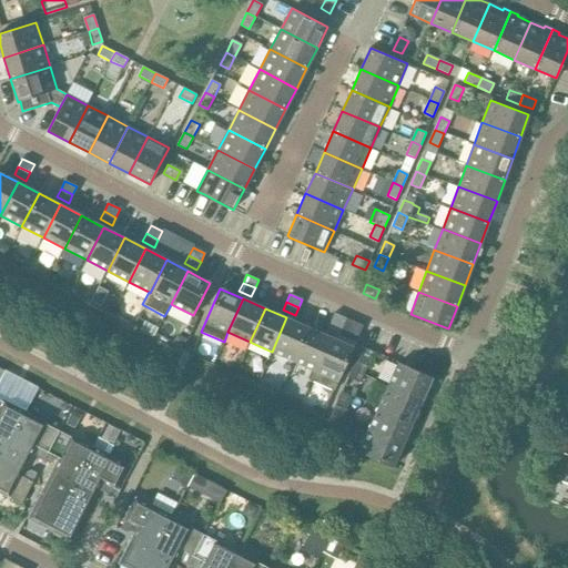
[(331,322),(343,326),(346,318),(334,313),(331,322)]
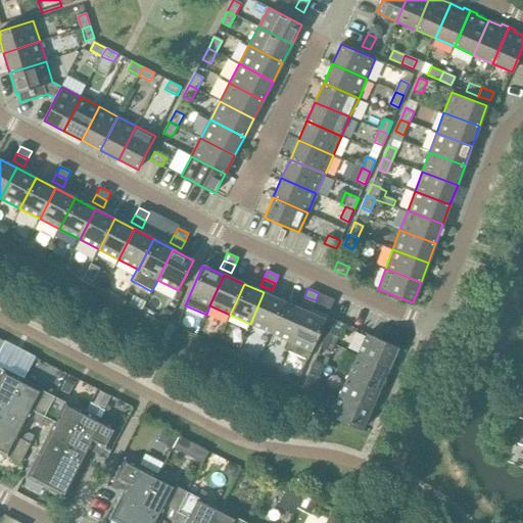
[(250,324),(271,333),(284,301),(264,292),(250,324)]
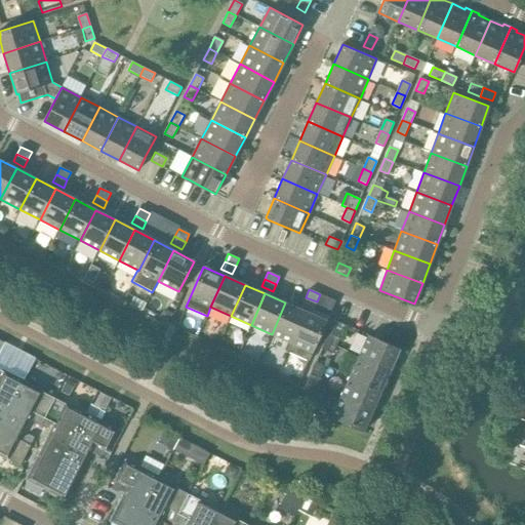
[(317,301),(306,297),(303,305),(314,310),(317,301)]
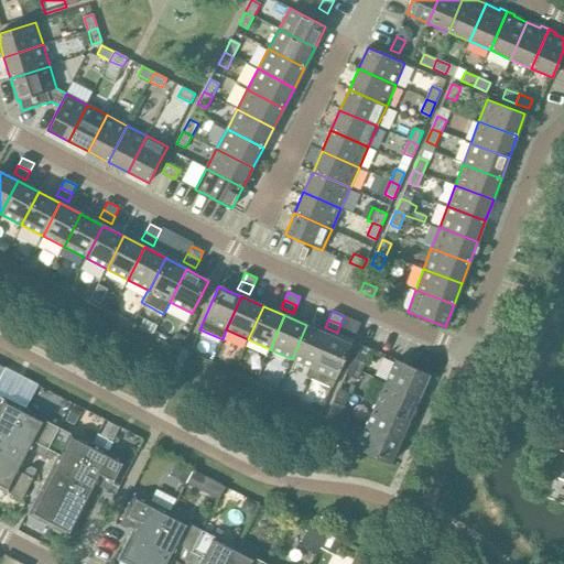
[(292,359),(313,368),(328,335),(306,325),(292,359)]
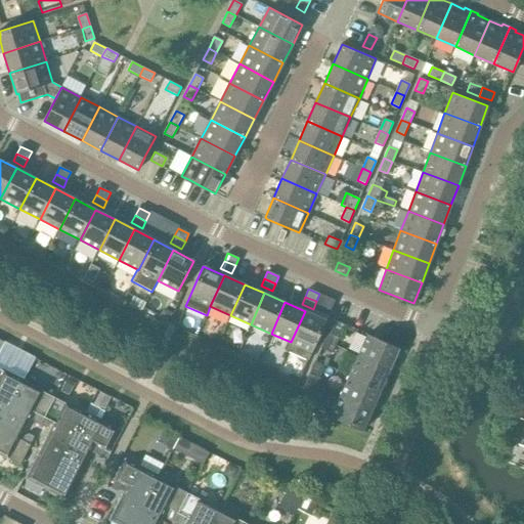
[(305,311),(291,342),(287,351),(308,360),(325,320),(305,311)]
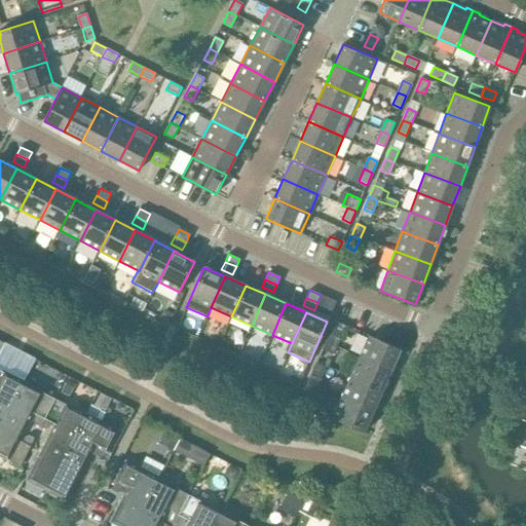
[(325,342),(336,346),(340,339),(329,334),(325,342)]
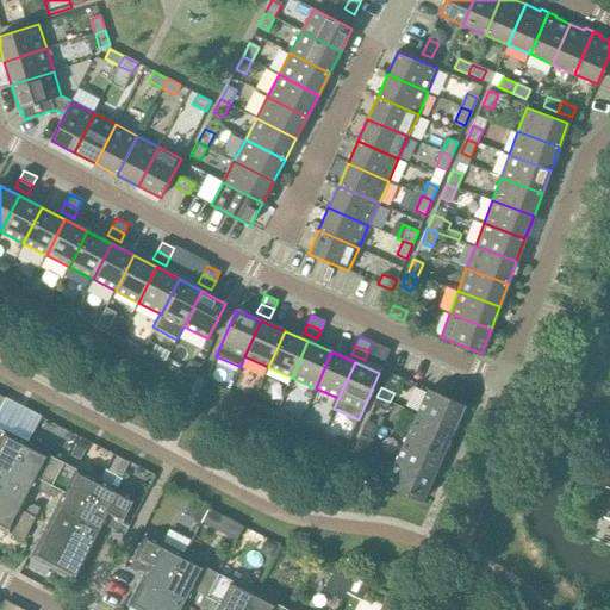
[(464,405),(428,390),(417,414),(453,430),(464,405)]
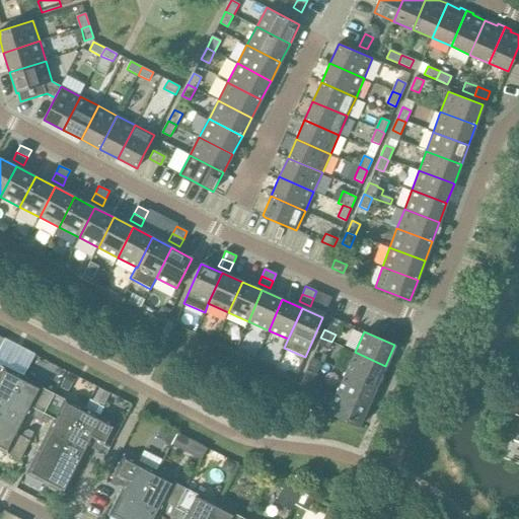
[(331,342),(320,338),(317,345),(328,350),(331,342)]
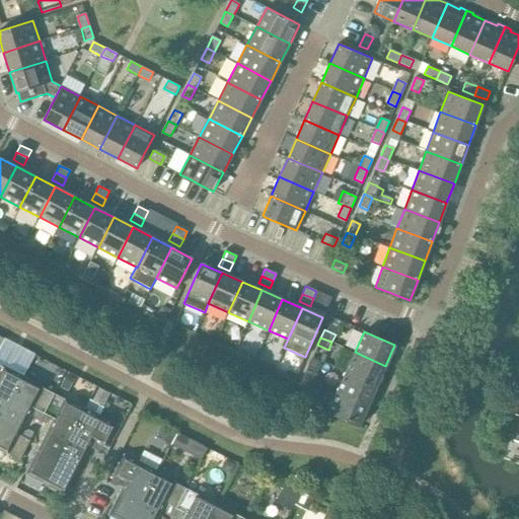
[(377,385),(385,366),(355,352),(346,372),(377,385)]
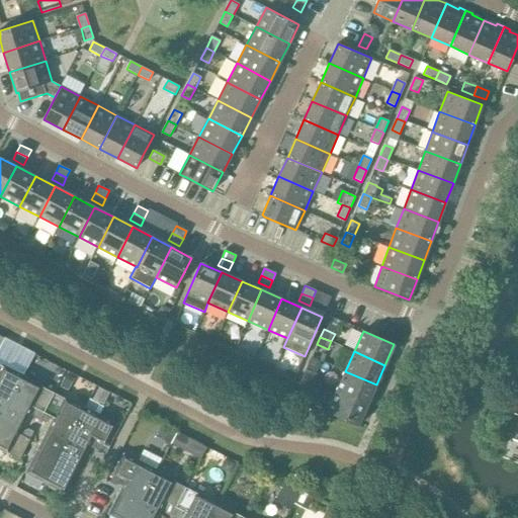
[(23,376),(0,364),(0,406),(6,410),(23,376)]
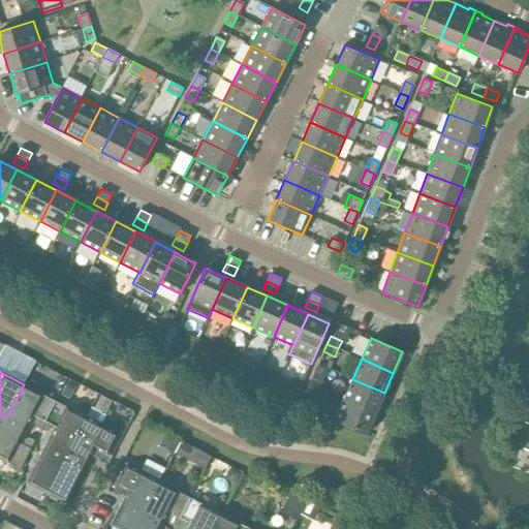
[(309,384),(320,390),(323,382),(312,377),(309,384)]
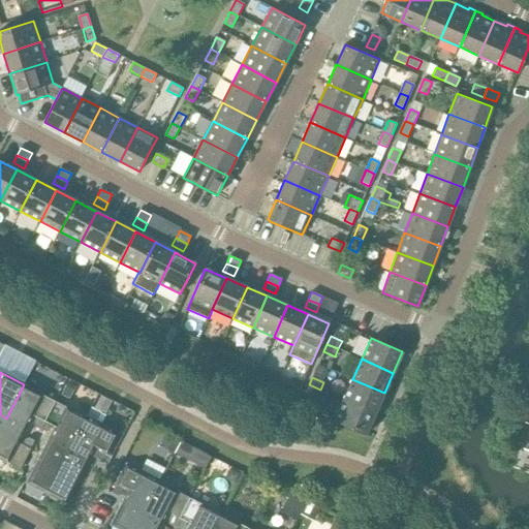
[(352,379),(343,400),(375,413),(384,393),(352,379)]
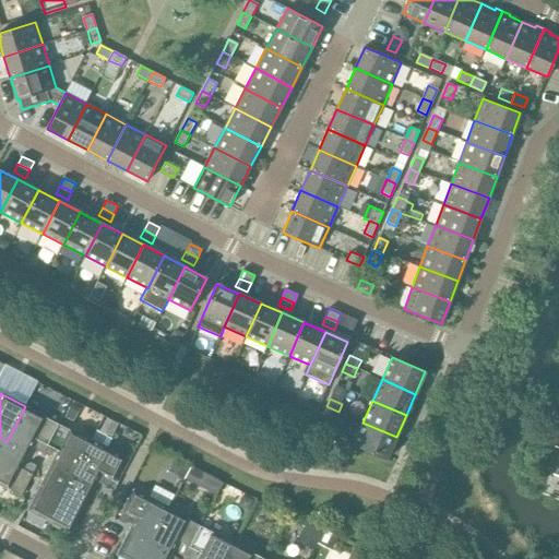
[(71,405),(66,416),(73,420),(80,409),(71,405)]
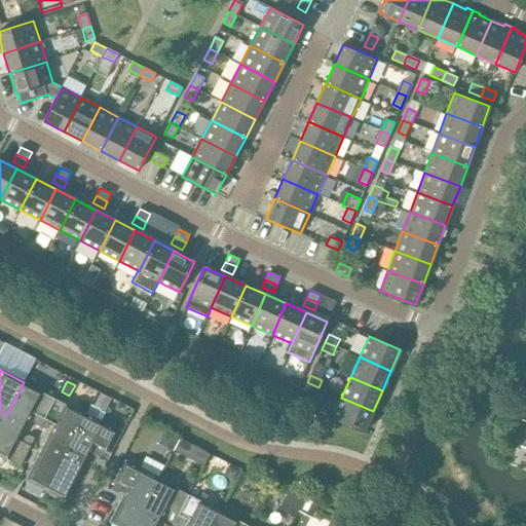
[(54,399),(24,382),(6,416),(25,425),(32,412),(36,414),(34,419),(35,423),(40,426),(54,399)]
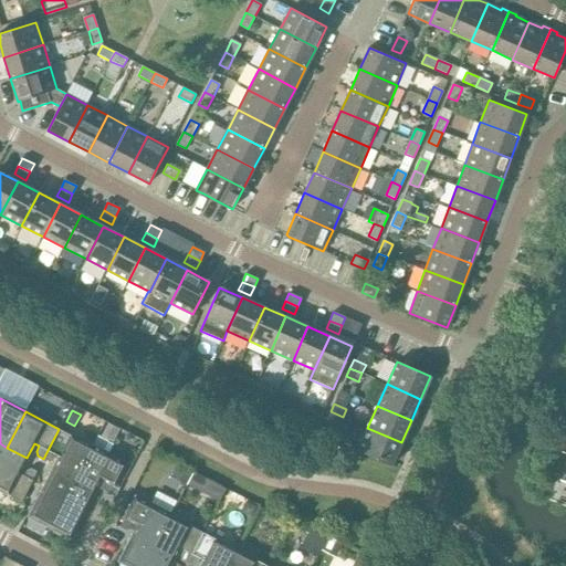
[(343,417),(331,411),(327,420),(339,425),(343,417)]
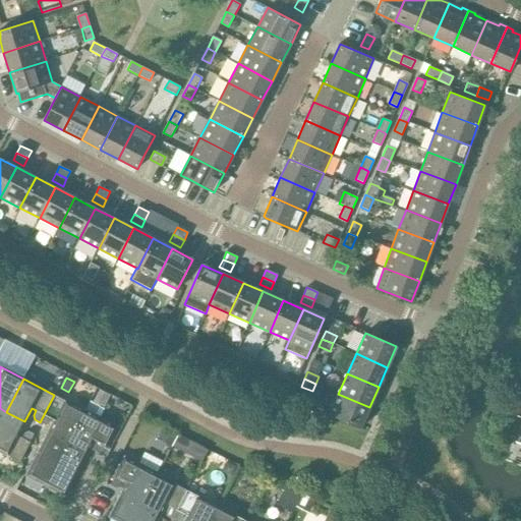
[(329,414),(360,428),(369,407),(338,394),(329,414)]
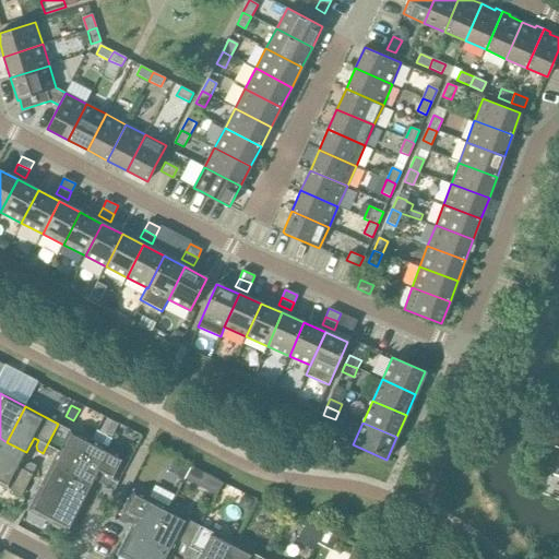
[(91,441),(58,424),(43,453),(48,455),(52,454),(55,449),(59,451),(52,465),(72,476),(91,441)]
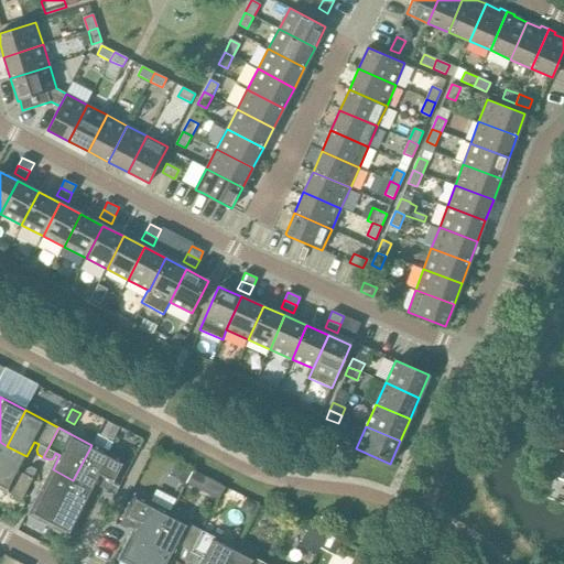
[(91,445),(73,480),(94,491),(101,476),(106,479),(104,485),(105,489),(110,491),(126,463),(91,445)]
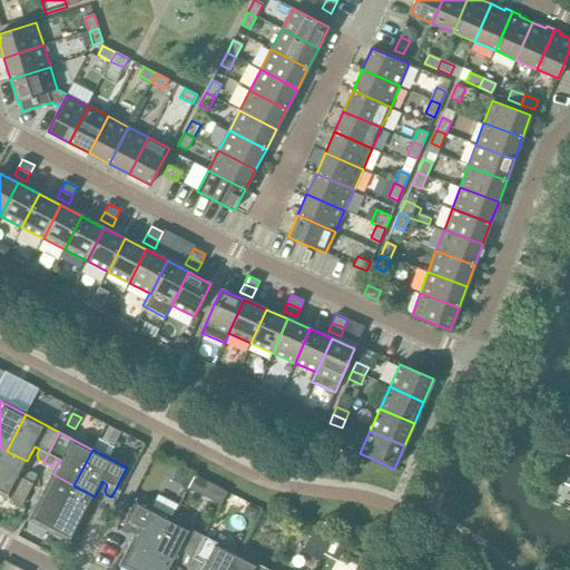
[(27,461),(7,451),(0,463),(0,492),(22,504),(33,483),(32,483),(37,474),(31,472),(27,473),(25,479),(20,477),(27,461)]
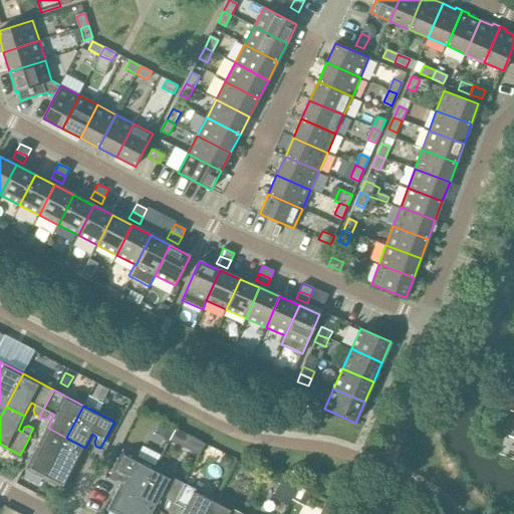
[(66,438),(48,428),(27,469),(45,479),(66,438)]
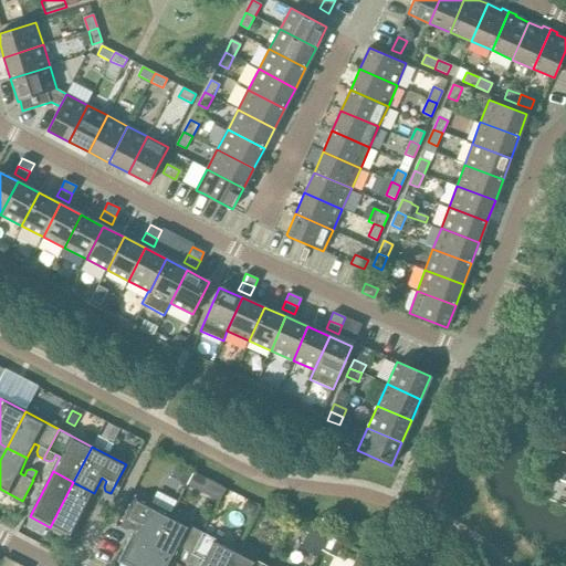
[(94,493),(73,482),(50,527),(71,537),(94,493)]
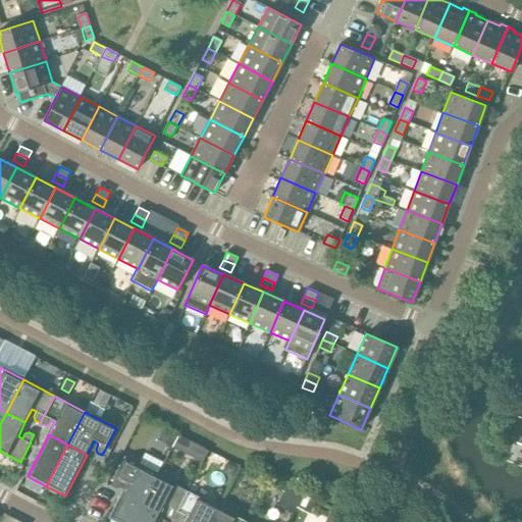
[(140,508),(156,475),(124,459),(111,485),(116,488),(120,487),(122,482),(127,484),(120,499),(140,508)]
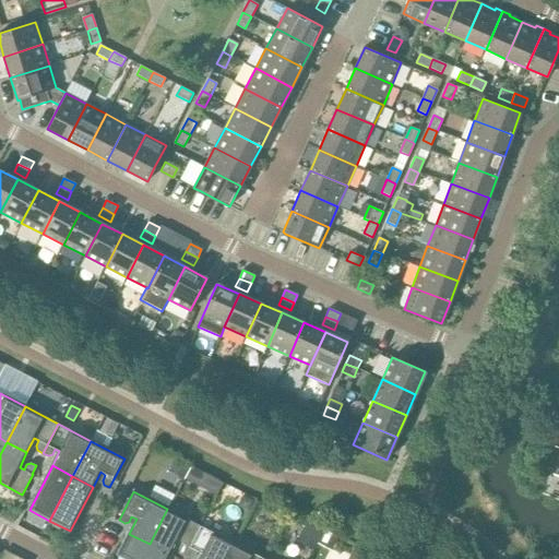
[(253,501),(244,496),(240,500),(242,507),(248,510),(253,501)]
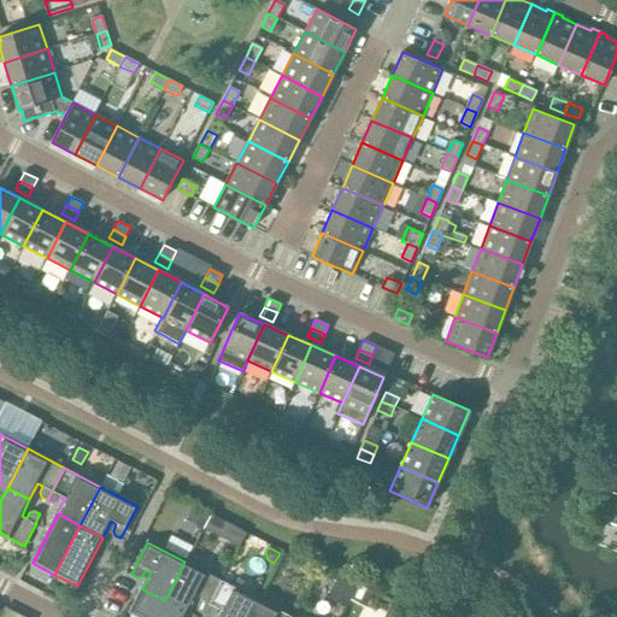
[(222,581),(184,562),(165,600),(187,612),(195,597),(200,599),(198,605),(199,609),(205,612),(222,581)]
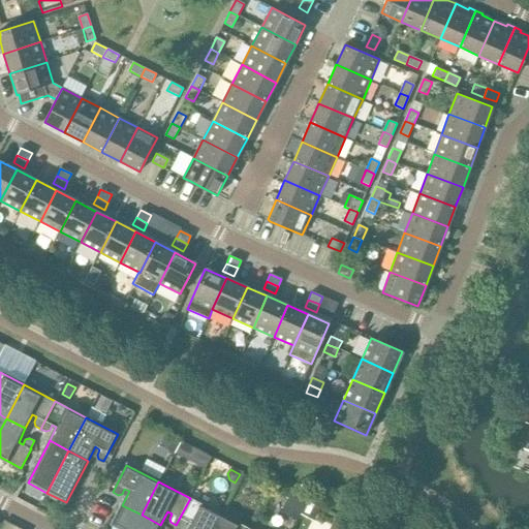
[(306,502),(287,493),(278,512),(296,522),(306,502)]
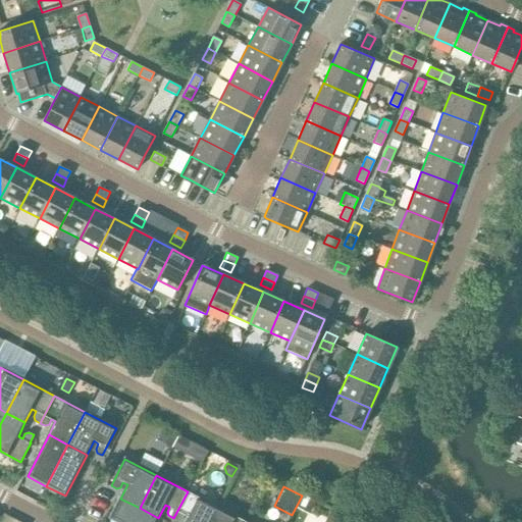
[(210,521),(218,507),(188,491),(173,518),(178,521),(183,520),(185,515),(190,517),(186,521),(210,521)]
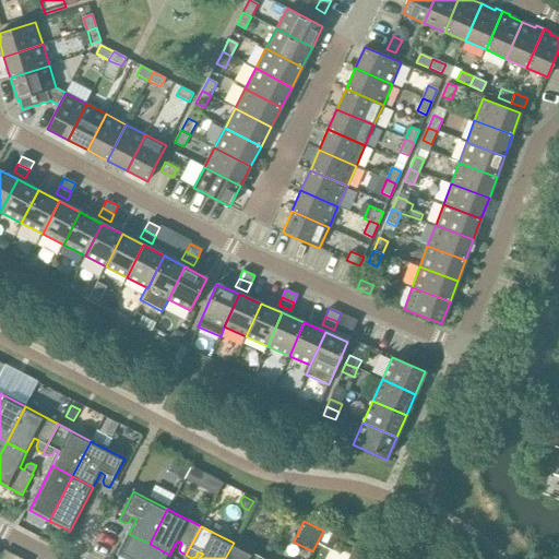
[(167,558),(169,555),(150,544),(129,534),(118,554),(128,558),(167,558)]
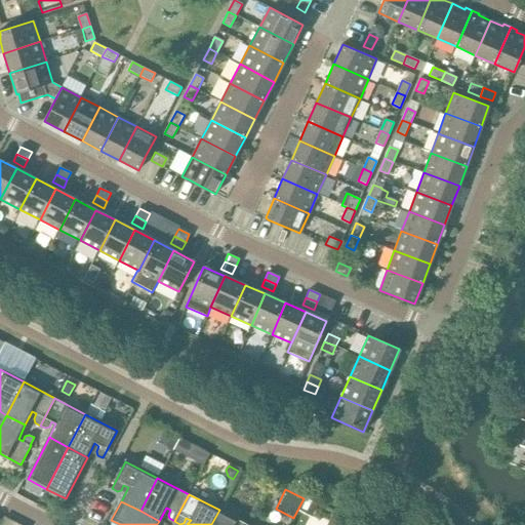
[(247,524),(219,510),(211,524),(247,524)]
